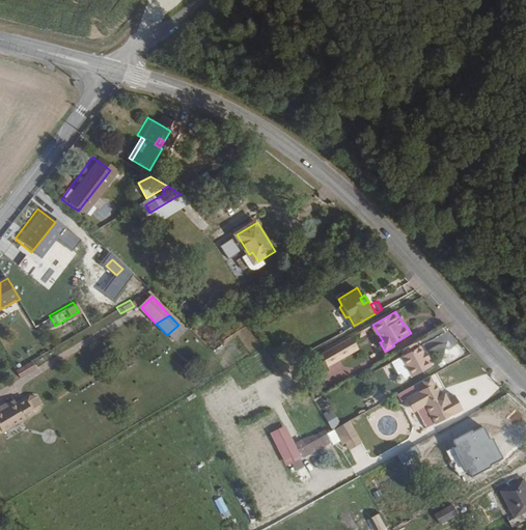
[(349,316),(345,317),(352,327),(354,326),(349,316)]
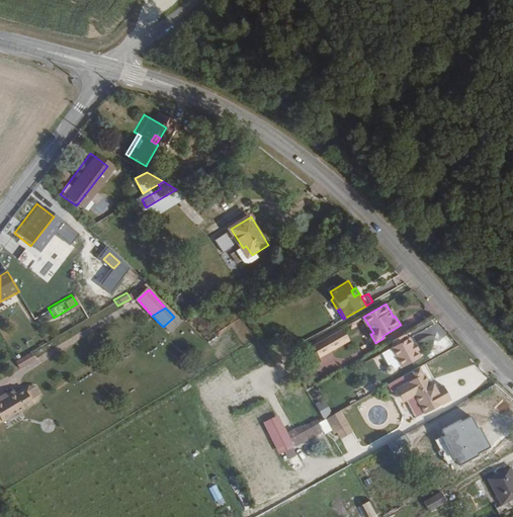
[(72,312),(53,320),(58,330),(76,321),(72,312)]
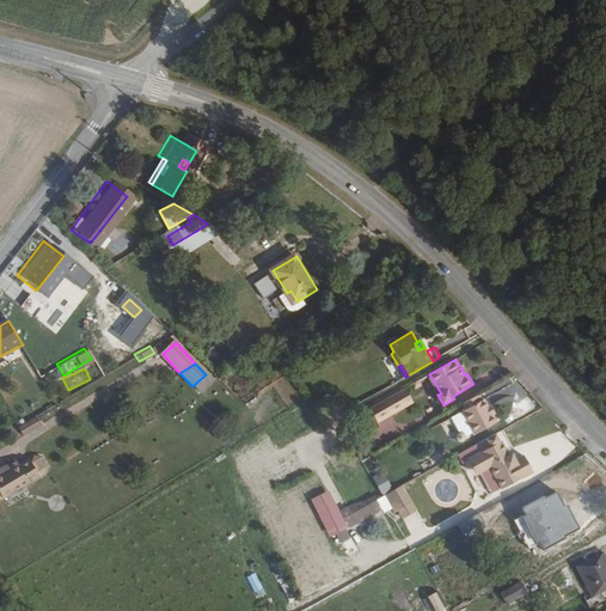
[(414,397),(406,388),(402,391),(406,401),(408,401),(414,397)]
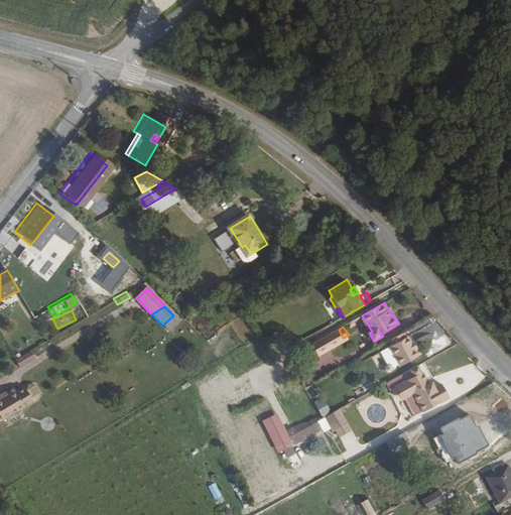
[(313,345),(320,356),(340,345),(338,341),(343,338),(339,330),(313,345)]
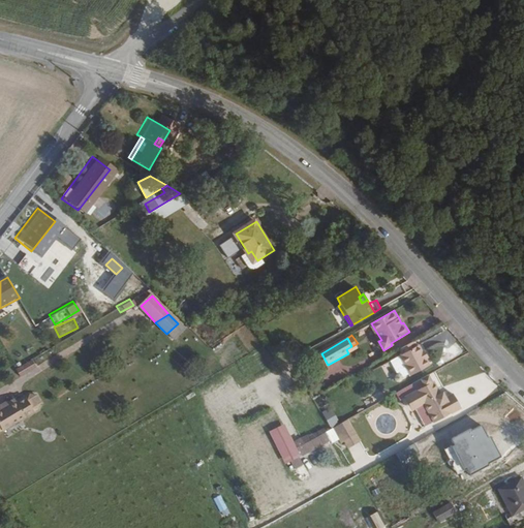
[(413,341),(400,349),(402,353),(417,345),(413,341)]
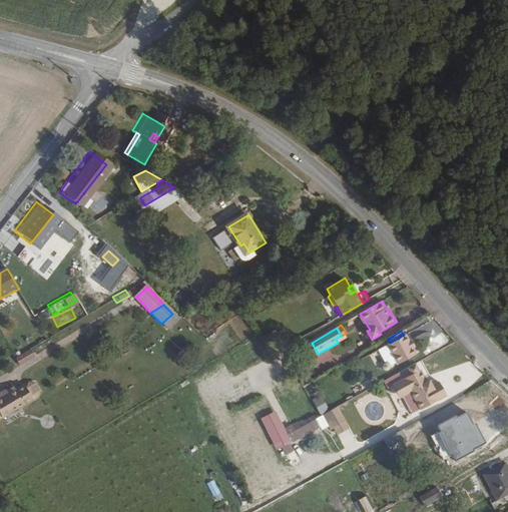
[(390,343),(387,345),(397,362),(398,364),(417,353),(413,347),(415,346),(411,339),(410,340),(406,334),(390,343)]
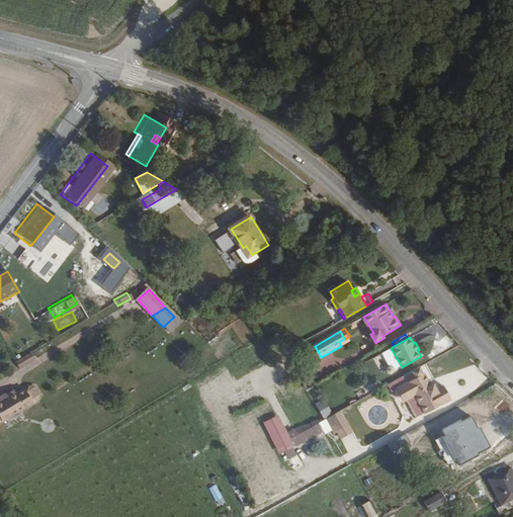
[(401,365),(391,348),(382,353),(390,365),(387,366),(387,370),(388,372),(391,373),(394,371),(394,368),(401,365)]
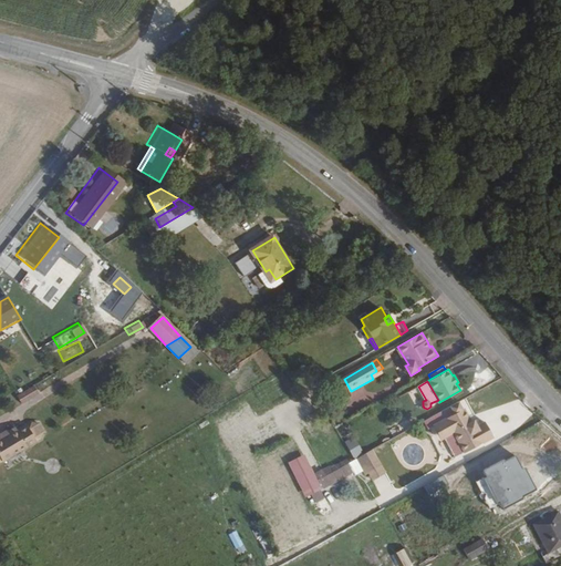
[(18,404),(35,394),(30,383),(11,393),(18,404)]
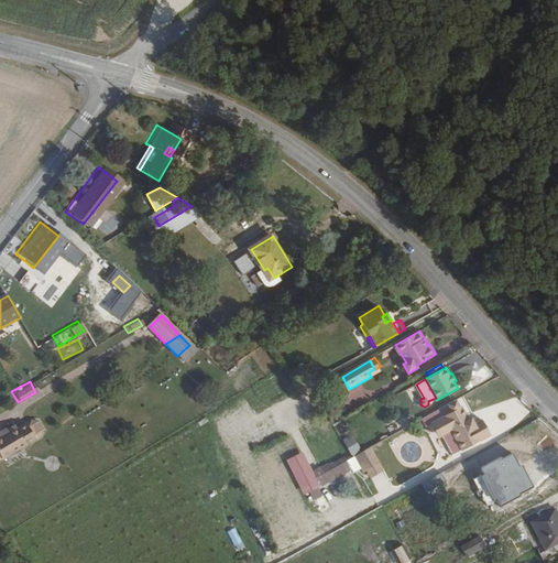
[(451,430),(462,451),(491,434),(482,419),(474,423),(471,418),(468,419),(461,405),(434,421),(433,421),(441,435),(451,430)]
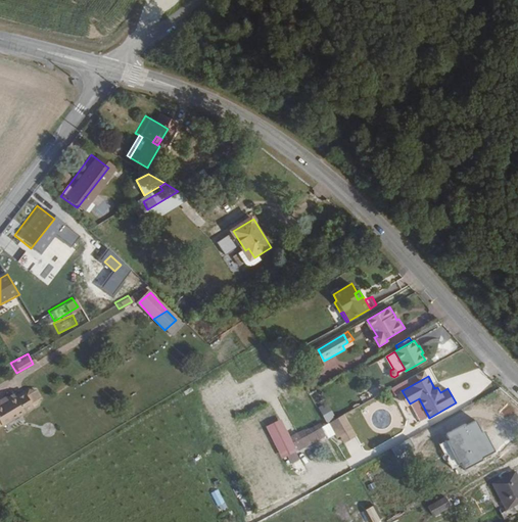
[(402,390),(398,392),(407,406),(410,404),(402,390)]
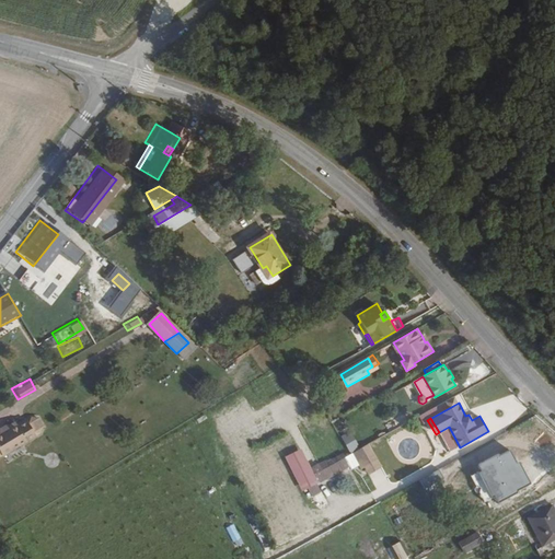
[(0,451),(2,455),(36,435),(27,420),(16,427),(15,424),(2,432),(1,430),(0,431),(0,451)]
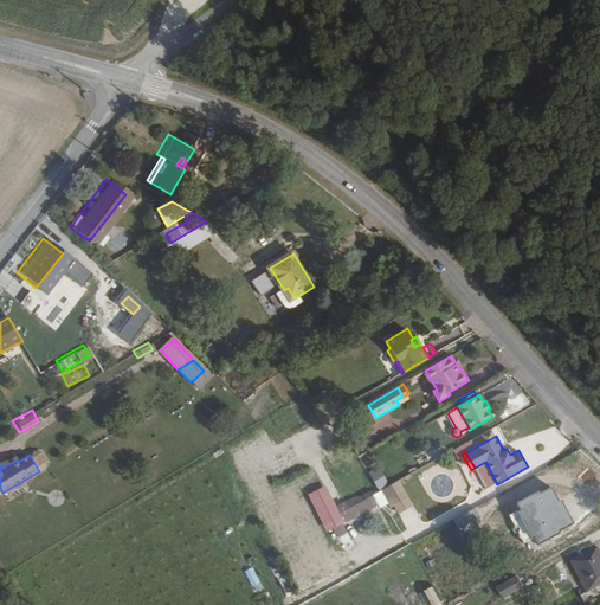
[(363,471),(373,489),(384,483),(374,465),(363,471)]
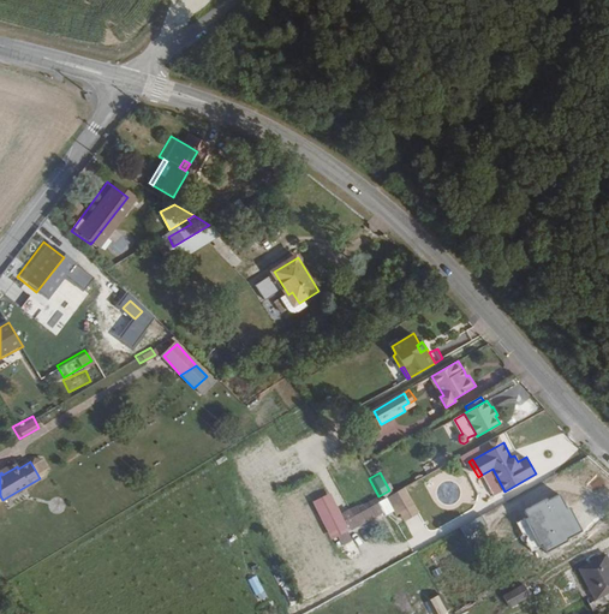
[(400,490),(386,498),(395,514),(410,507),(400,490)]
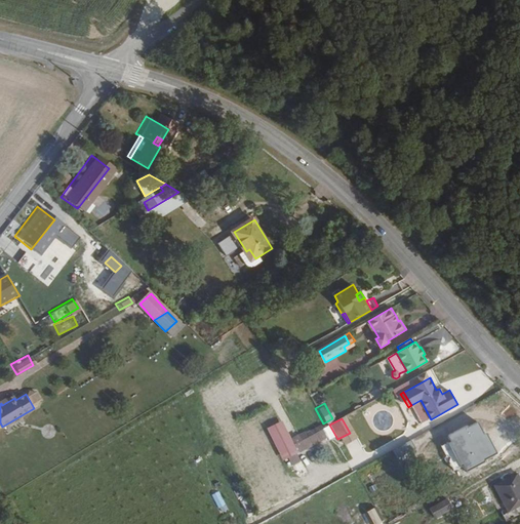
[(477,430),(457,441),(474,472),(494,460),(477,430)]
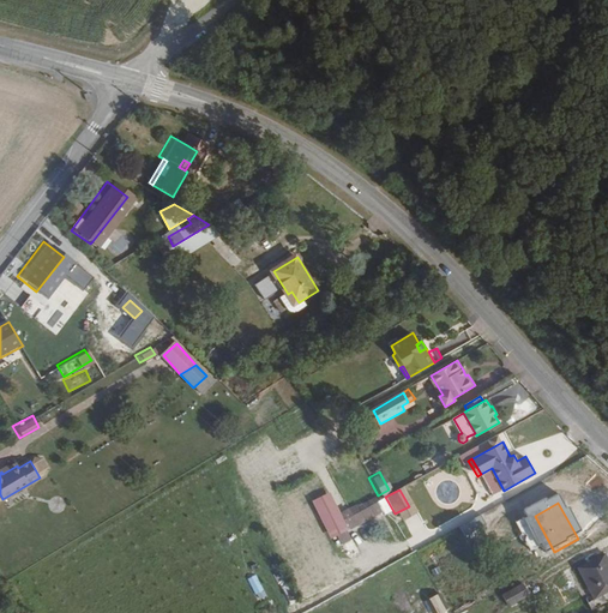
[(395,514),(399,522),(413,514),(409,506),(395,514)]
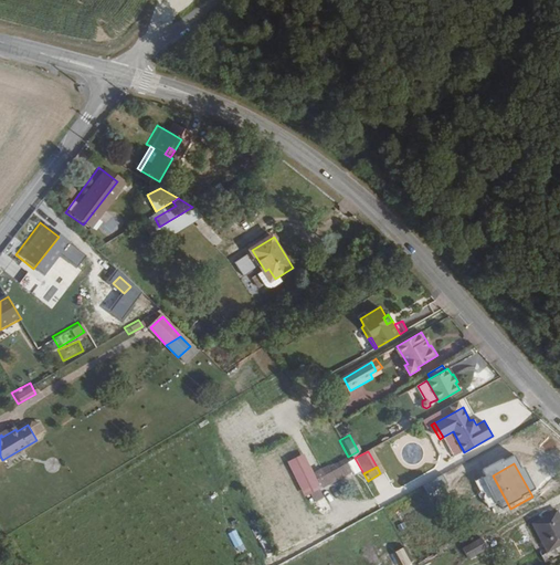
[(440,494),(444,502),(456,495),(452,488),(440,494)]
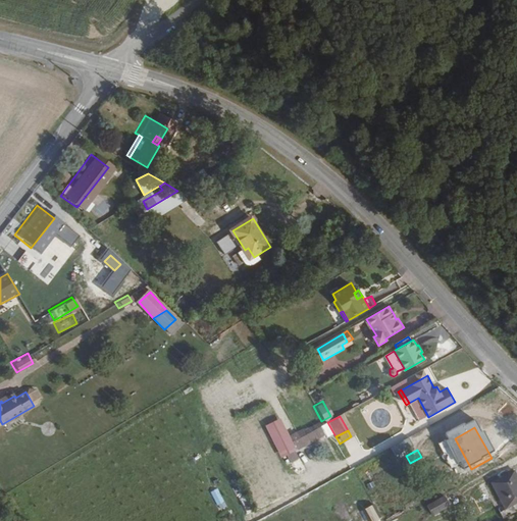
[(516,504),(516,478),(514,472),(490,483),(503,507),(505,510),(499,513),(503,519),(515,513),(512,507),(516,504)]
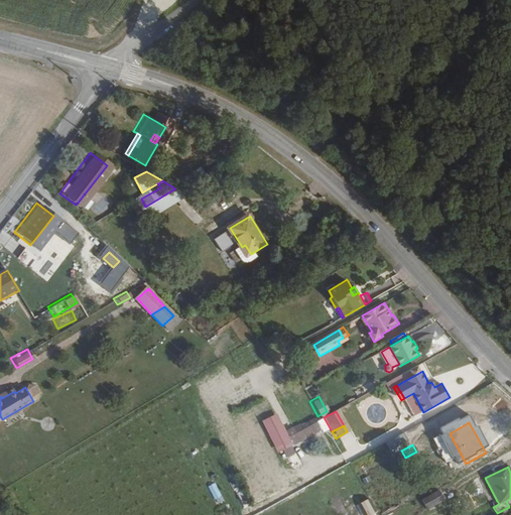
[(437,489),(420,498),(425,508),(431,505),(442,498),(437,489)]
